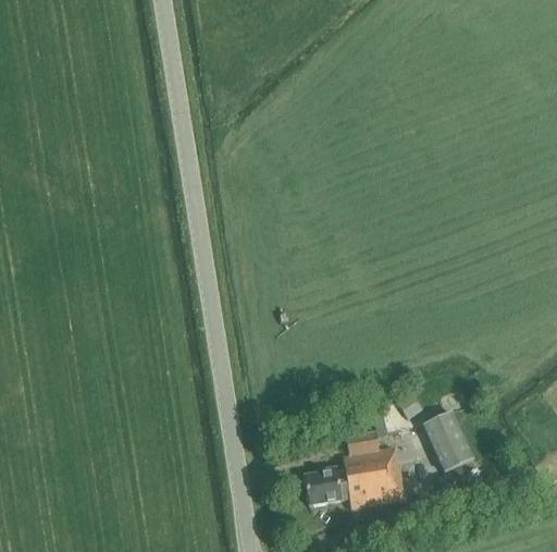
[(408,418),(423,408),(411,390),(396,400),(408,418)]
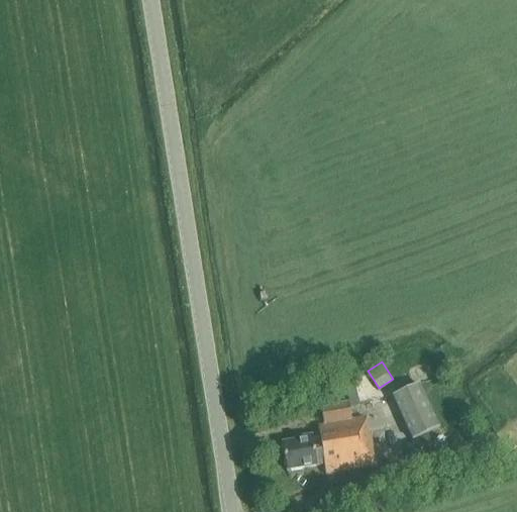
[(348,398),(349,404),(359,401),(354,380),(344,383),(348,398)]
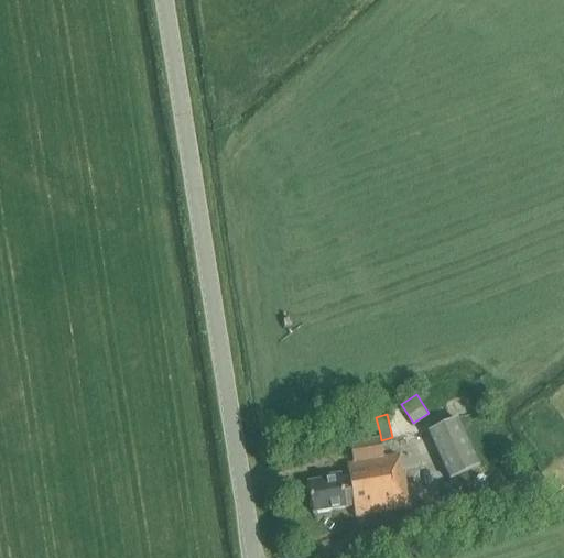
[(449,476),(478,462),(456,414),(427,427),(449,476)]
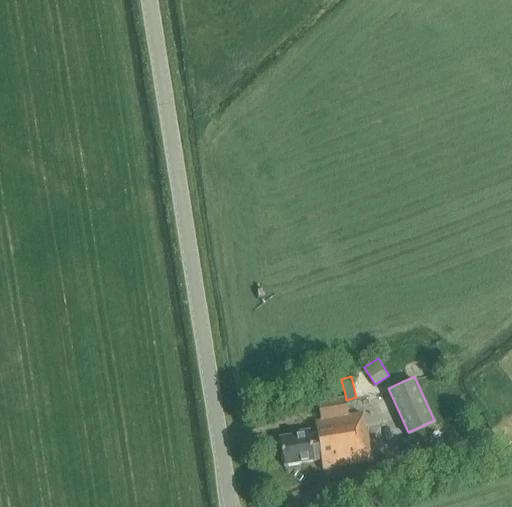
[(345,394),(317,399),(320,417),(314,417),(317,434),(310,435),(309,427),(294,430),(294,433),(279,435),(283,463),(314,458),(314,457),(321,456),(322,466),(372,457),(366,424),(364,424),(361,410),(348,412),(346,400),(345,394)]
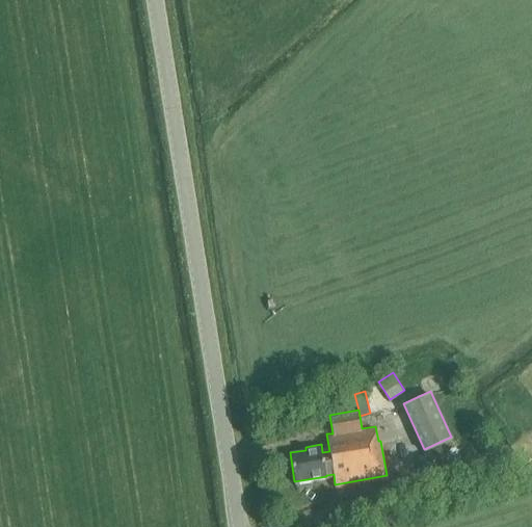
[(427,474),(449,463),(440,445),(417,455),(427,474)]
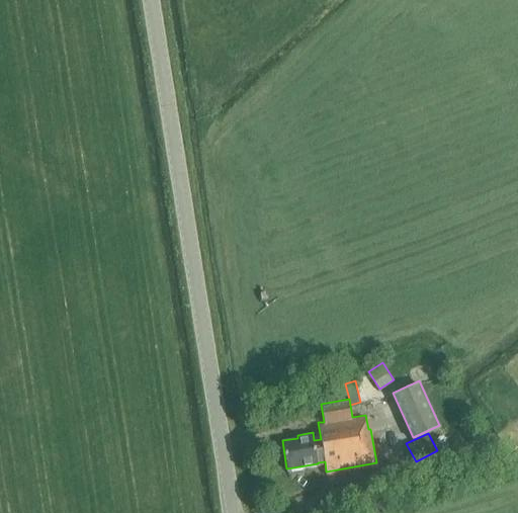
All buildings are outlined.
